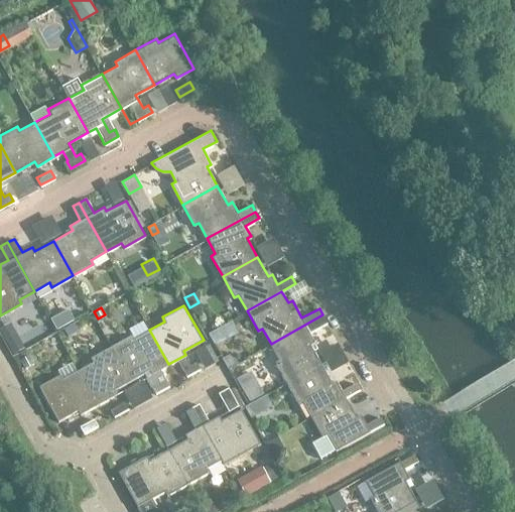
[(68,308),(50,318),(56,329),(74,320),(68,308)]
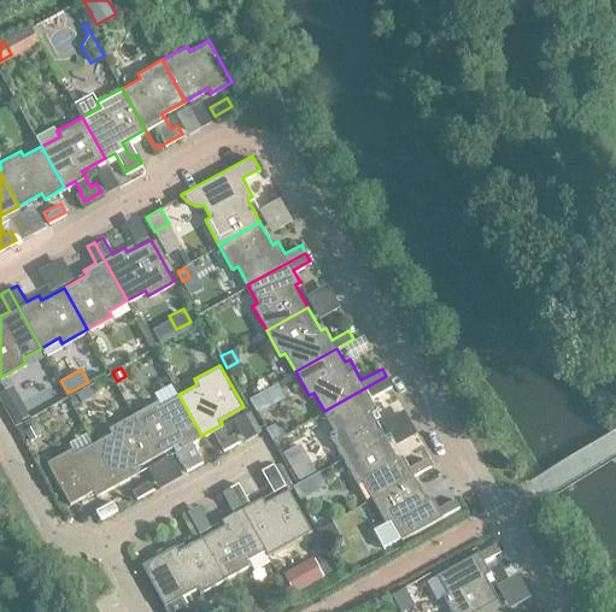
[(391,384),(386,376),(324,411),(334,429),(329,431),(342,457),(385,434),(376,419),(381,417),(370,396),(391,384)]
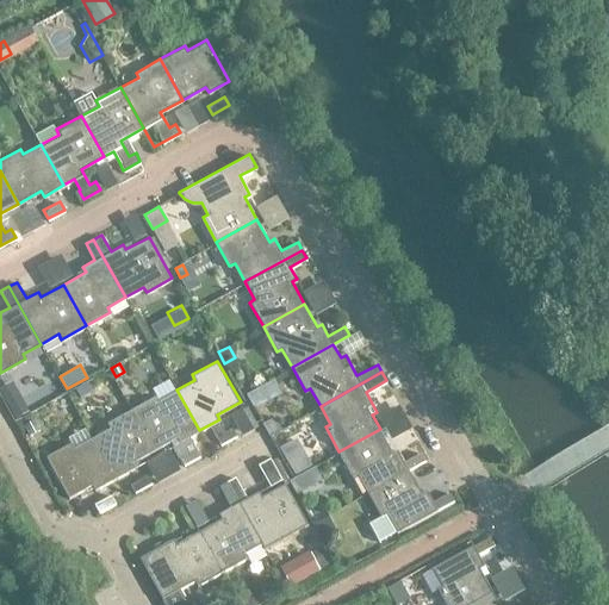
[(87,380),(75,386),(80,394),(92,388),(87,380)]
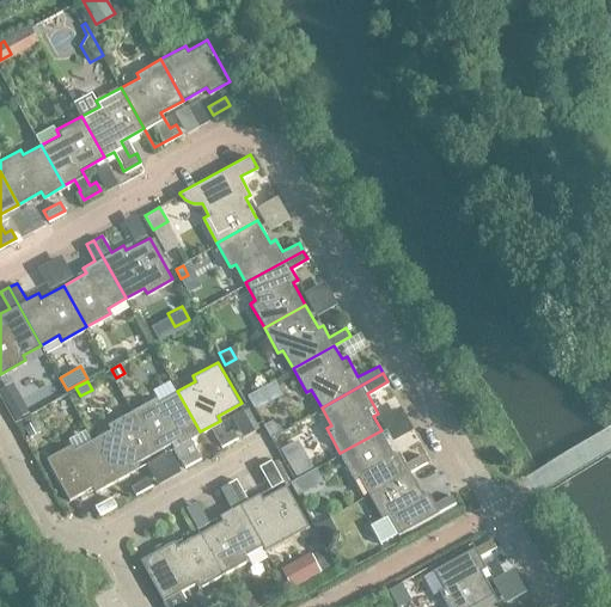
[(269,381),(249,393),(256,406),(276,394),(269,381)]
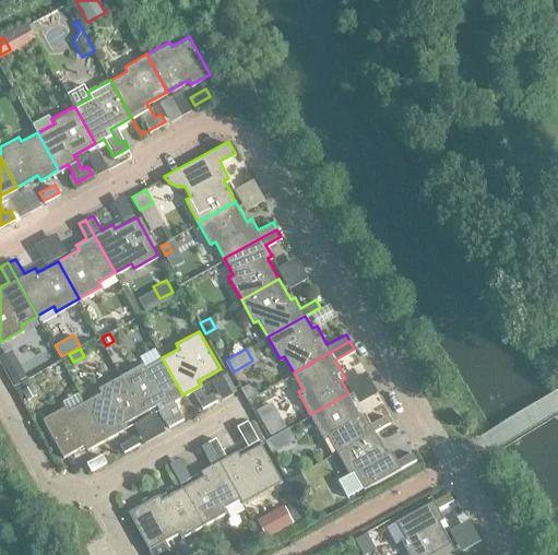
[(16,355),(6,369),(18,379),(28,365),(16,355)]
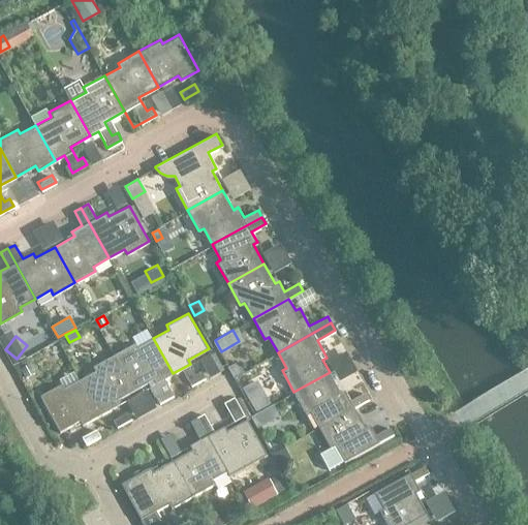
[(173,373),(153,338),(137,346),(135,342),(114,354),(133,390),(148,381),(159,402),(174,395),(164,378),(173,373)]
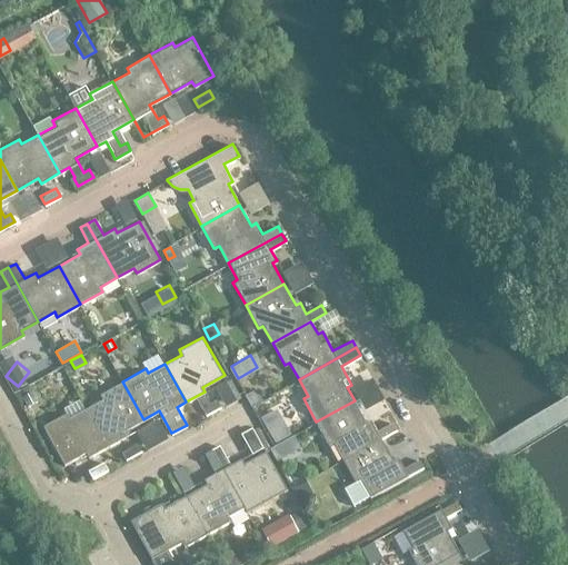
[(143,419),(122,382),(100,394),(102,398),(86,408),(107,446),(126,436),(123,432),(143,419)]
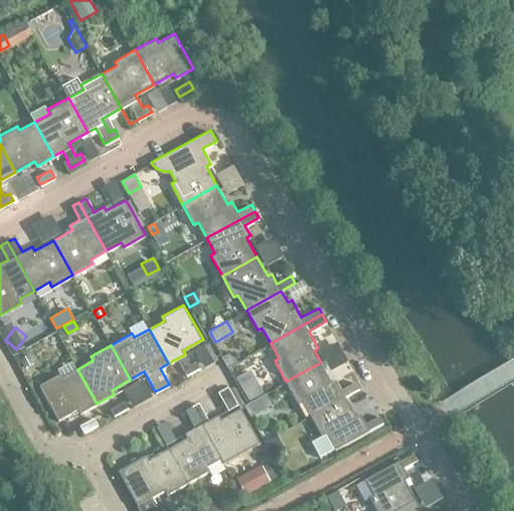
[(231,347),(221,353),(227,364),(237,358),(231,347)]
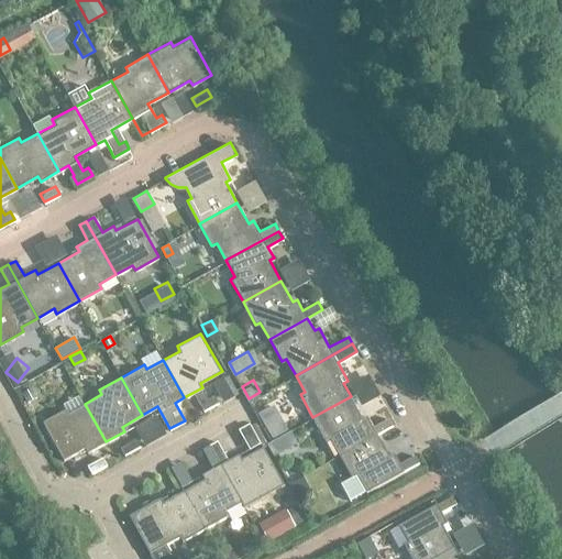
[(31,386),(21,391),(26,401),(36,395),(31,386)]
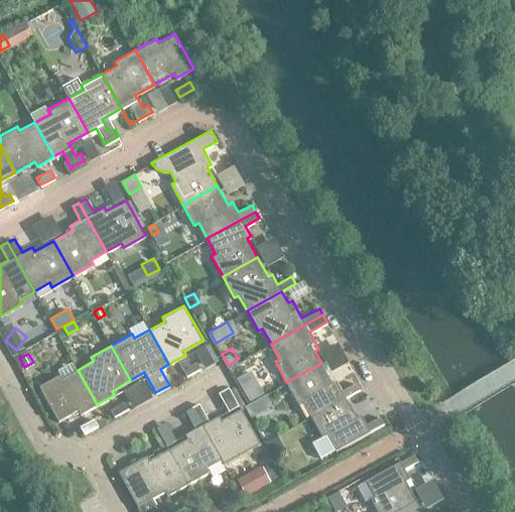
[(181,369),(185,376),(200,368),(196,361),(181,369)]
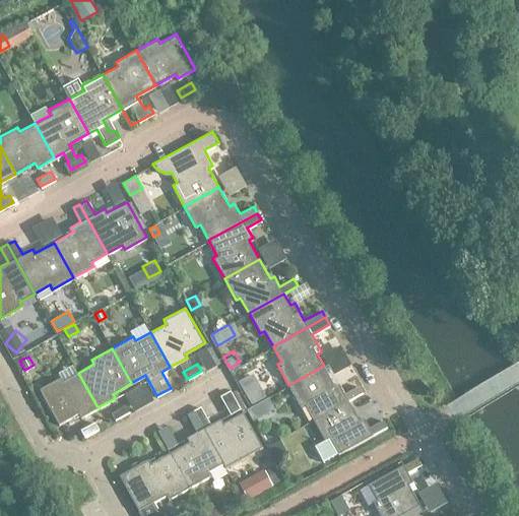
[(334,385),(324,366),(288,385),(301,406),(305,403),(313,418),(348,399),(363,391),(359,385),(344,392),(338,383),(334,385)]
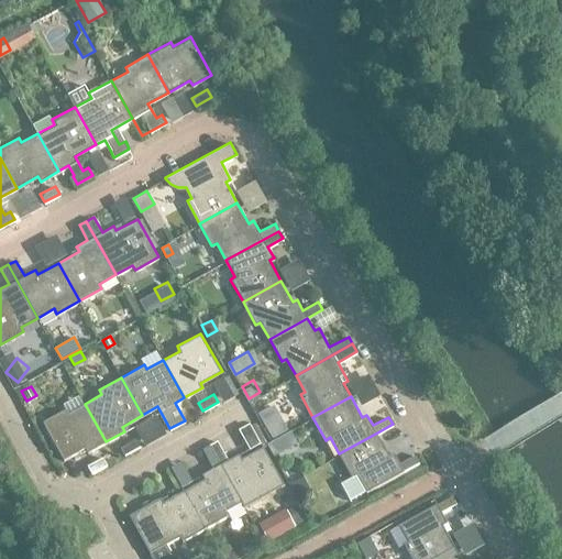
[(106,441),(85,404),(68,413),(66,408),(42,422),(64,459),(85,447),(87,451),(106,441)]
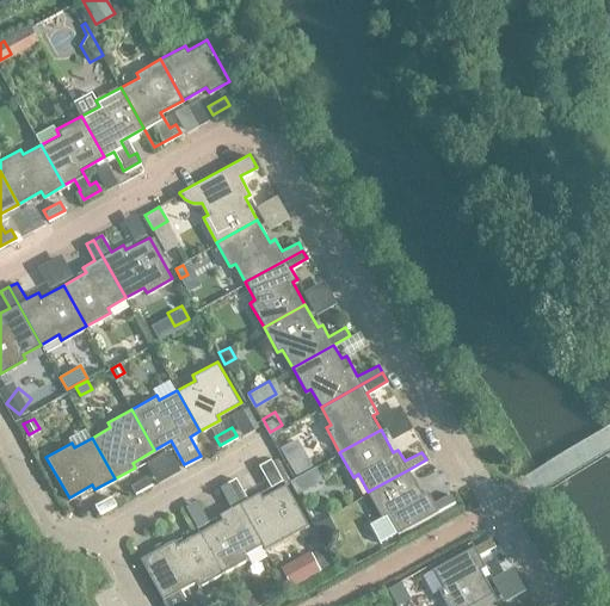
[(303,452),(288,461),(295,474),(310,465),(303,452)]
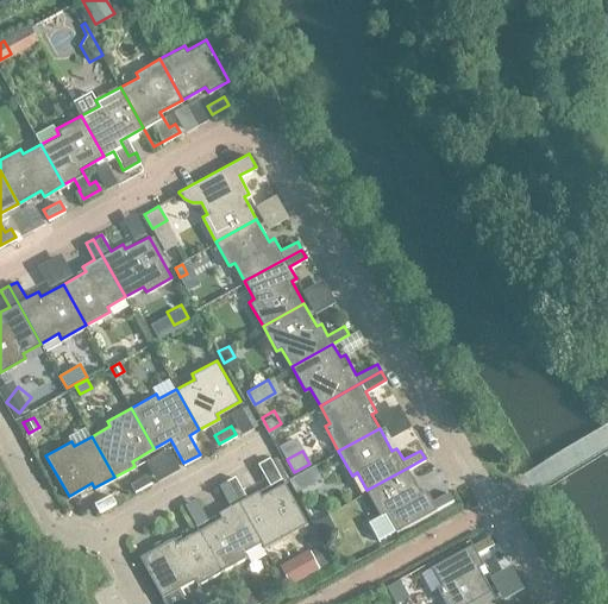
[(315,465),(289,479),(295,491),(321,477),(315,465)]
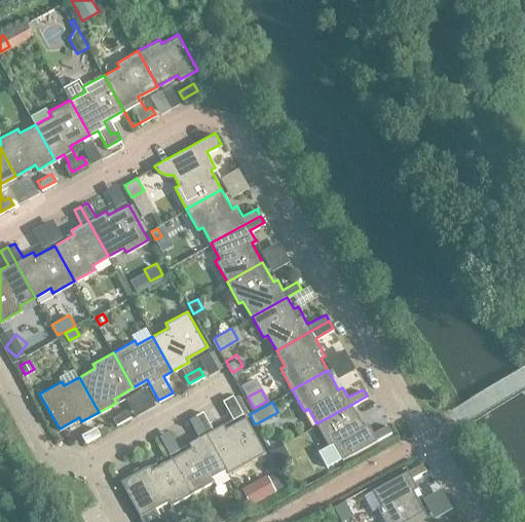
[(363,423),(352,404),(316,423),(328,445),(317,450),(327,465),(341,457),(341,458),(391,431),(387,423),(373,432),(367,421),(363,423)]
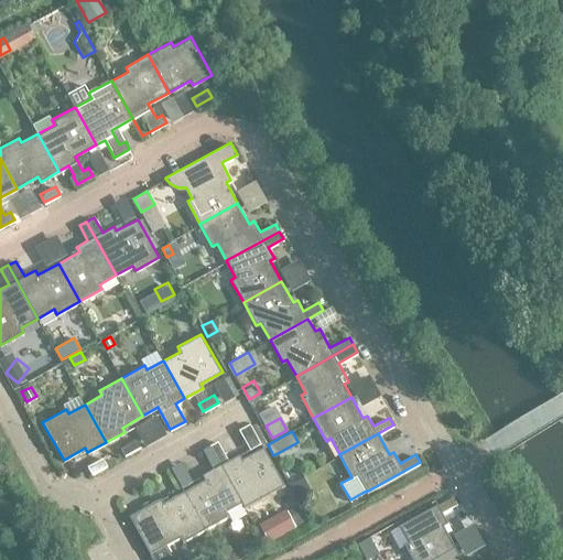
[(120,447),(125,454),(140,445),(136,439),(120,447)]
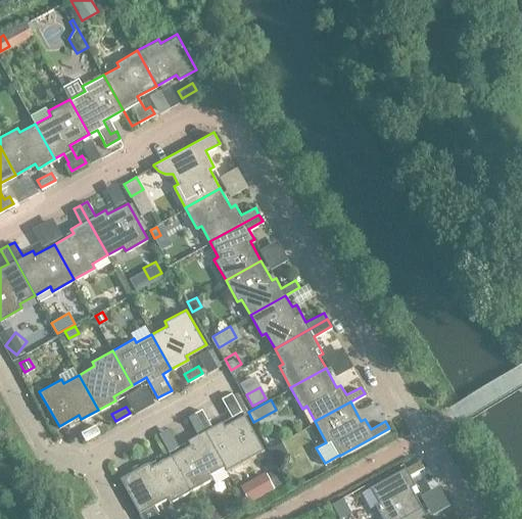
[(203,412),(197,416),(225,465),(240,457),(242,461),(264,449),(244,414),(225,425),(222,421),(211,426),(203,412)]
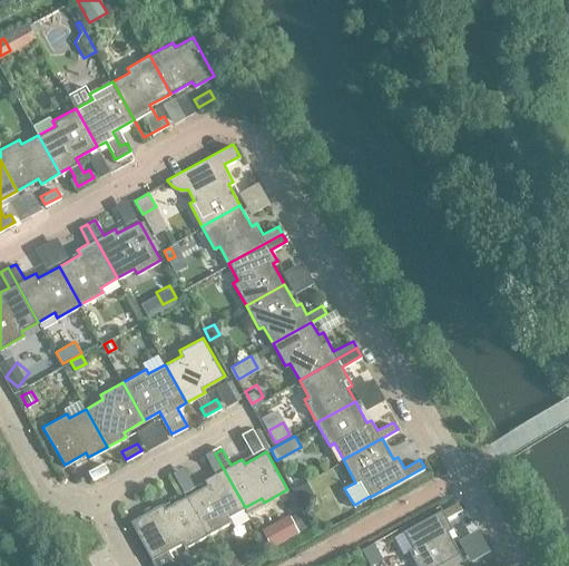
[(245,507),(215,454),(207,458),(216,474),(205,479),(207,484),(186,496),(207,534),(231,521),(228,517),(245,507)]
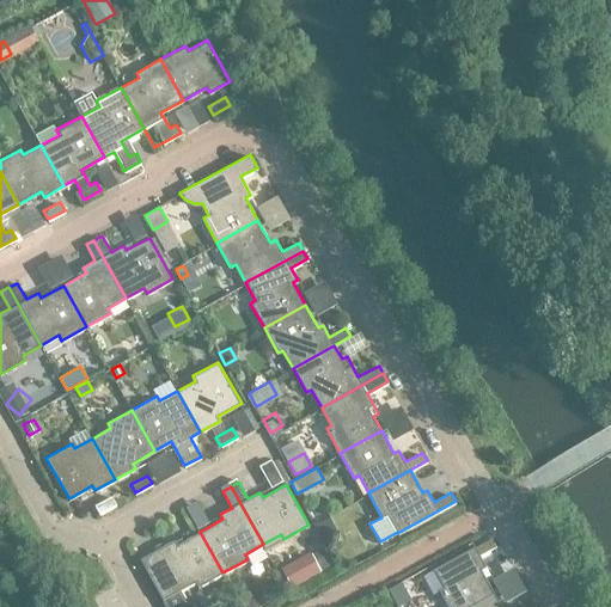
[(95,504),(99,513),(116,503),(111,495),(95,504)]
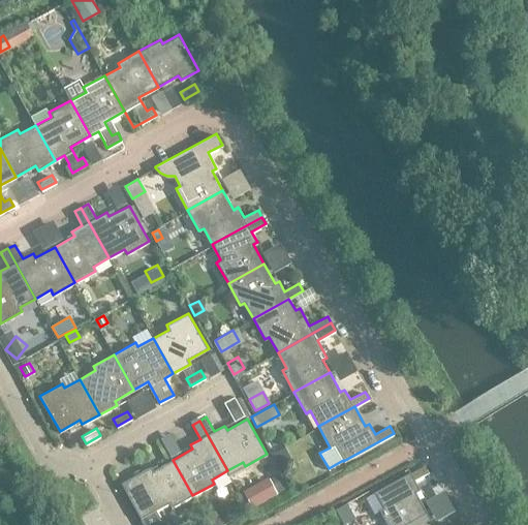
[(290,458),(278,464),(284,474),(296,467),(290,458)]
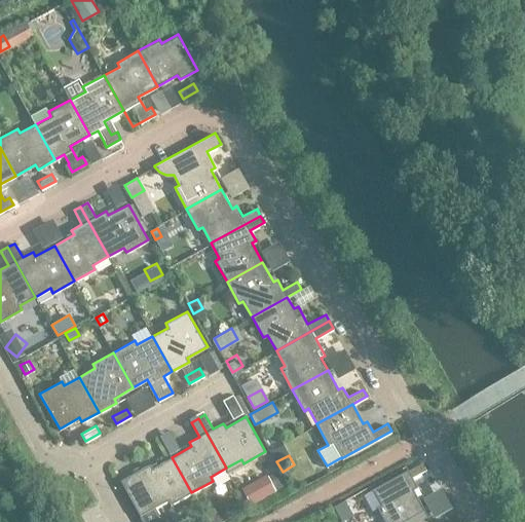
[(191,492),(172,457),(152,468),(150,463),(120,480),(143,521),(163,521),(155,507),(167,499),(171,505),(191,492)]
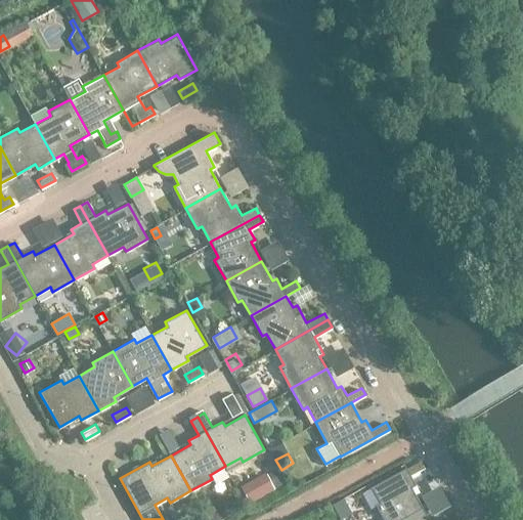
[(376,506),(383,519),(398,519),(423,507),(411,487),(417,485),(410,475),(425,467),(421,460),(371,487),(380,503),(376,506)]
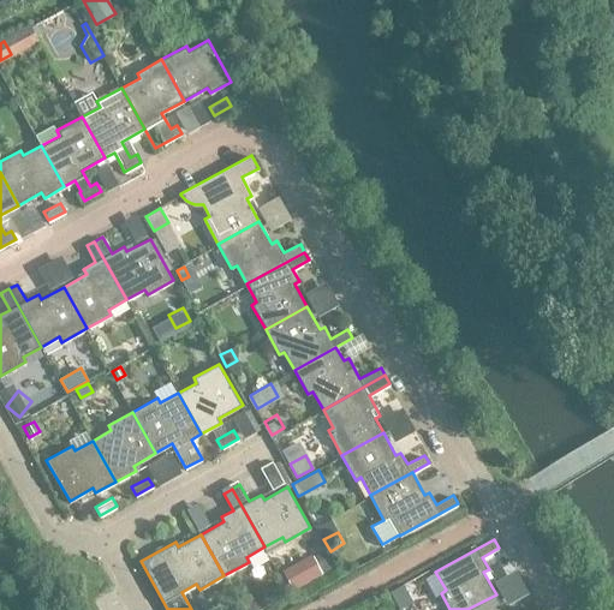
[(326,548),(315,554),(326,573),(337,566),(326,548)]
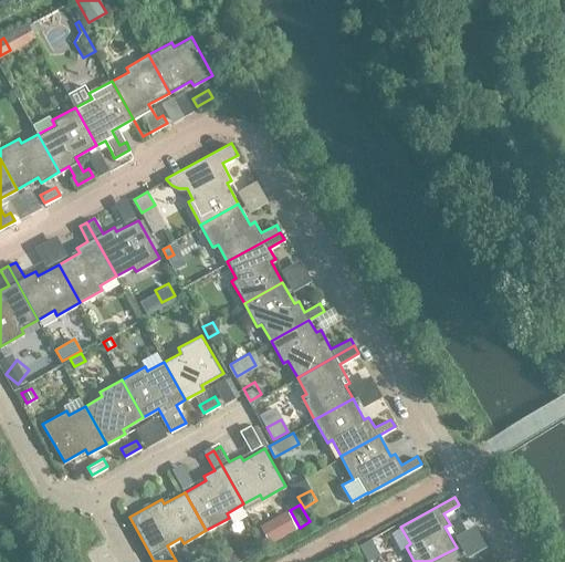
[(288,511),(262,526),(272,542),(297,529),(288,511)]
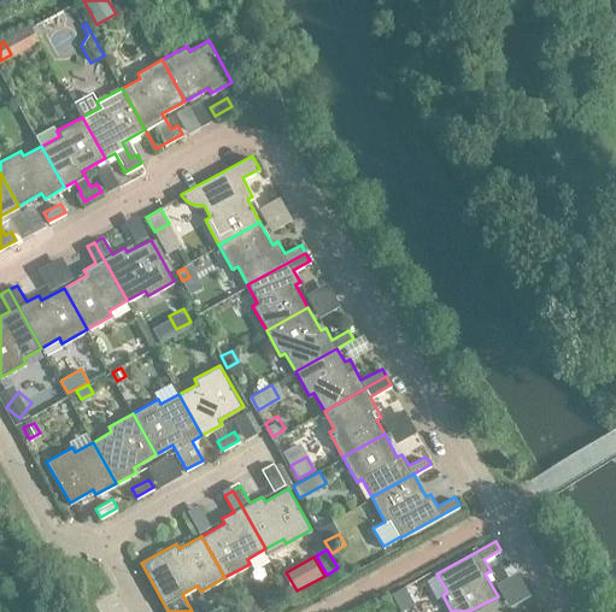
[(257,594),(242,602),(247,611),(254,611),(264,606),(257,594)]
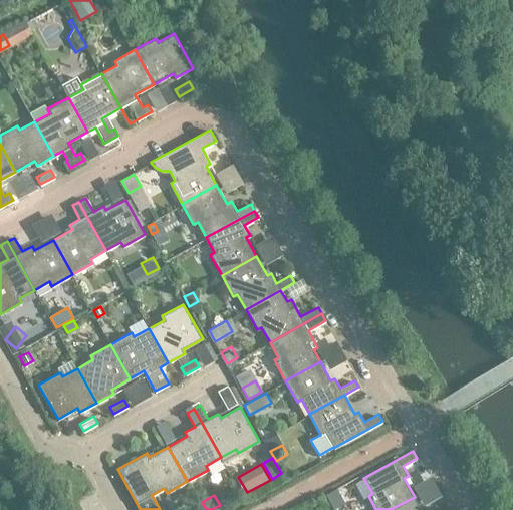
[(421,509),(415,497),(391,509),(421,509)]
